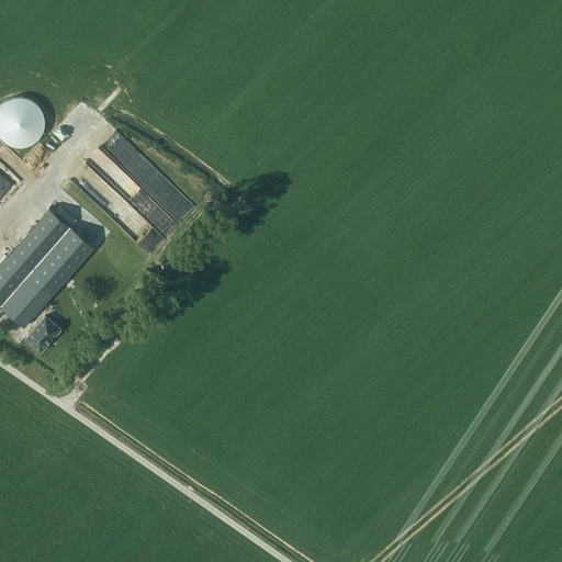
[(42,142),(40,96),(20,97),(20,98),(0,99),(2,144),(42,142)]
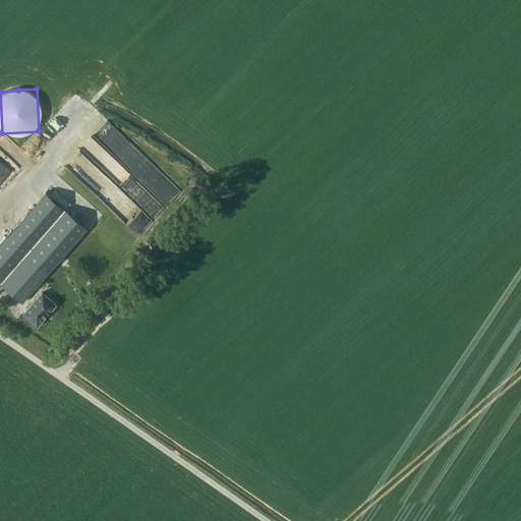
[(99,193),(111,180),(85,156),(76,165),(72,162),(69,165),(99,193)]
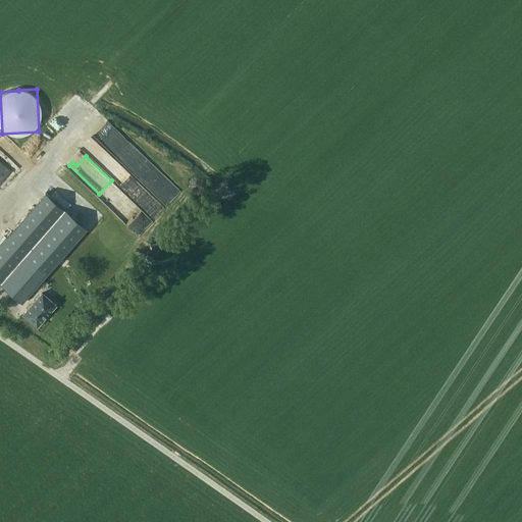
[(4,288),(22,303),(46,275),(40,270),(81,223),(64,209),(32,247),(11,270),(15,274),(4,288)]
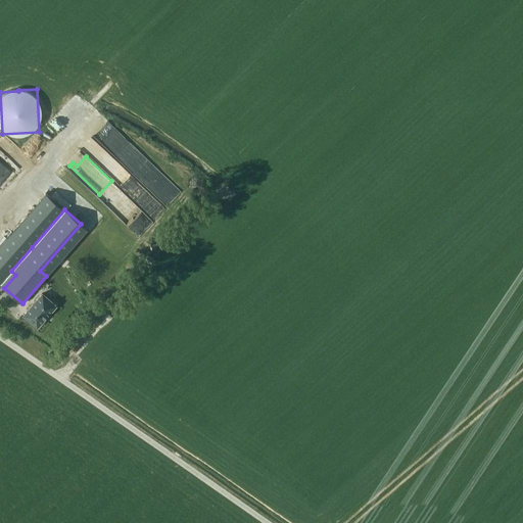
[(0,284),(4,288),(15,275),(11,271),(32,247),(12,230),(0,244),(0,284)]
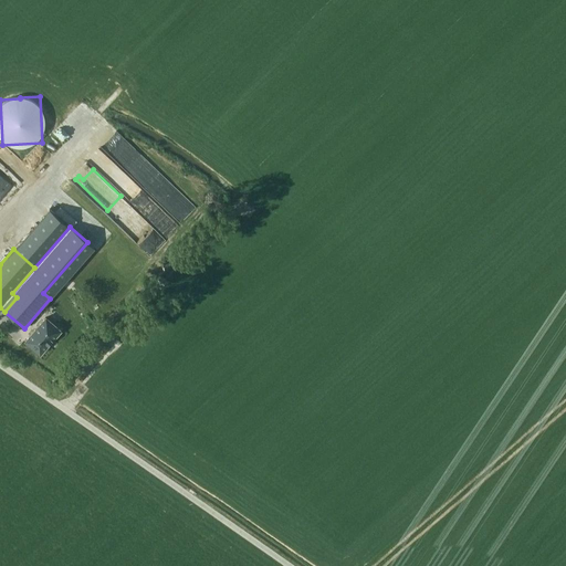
[(61,331),(45,316),(24,341),(40,355),(61,331)]
